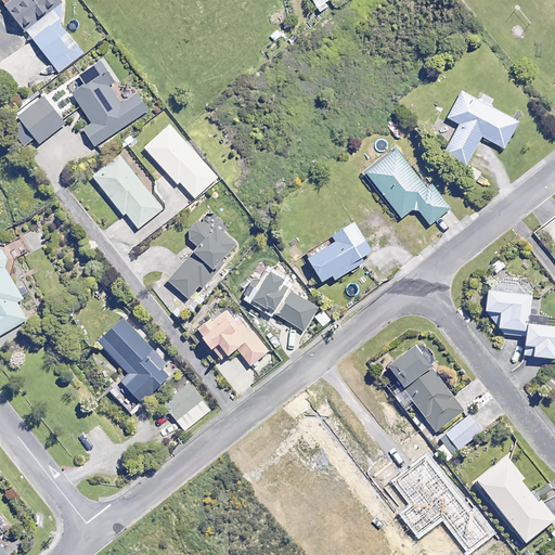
[(12,0),(5,7),(24,28),(59,0),(12,0)]
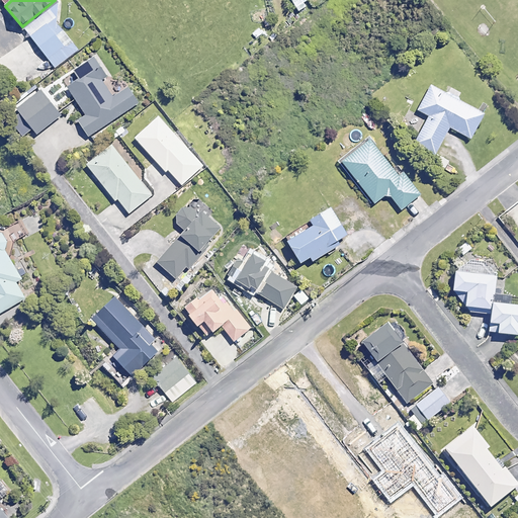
[(79,50),(55,19),(31,36),(56,68),(79,50)]
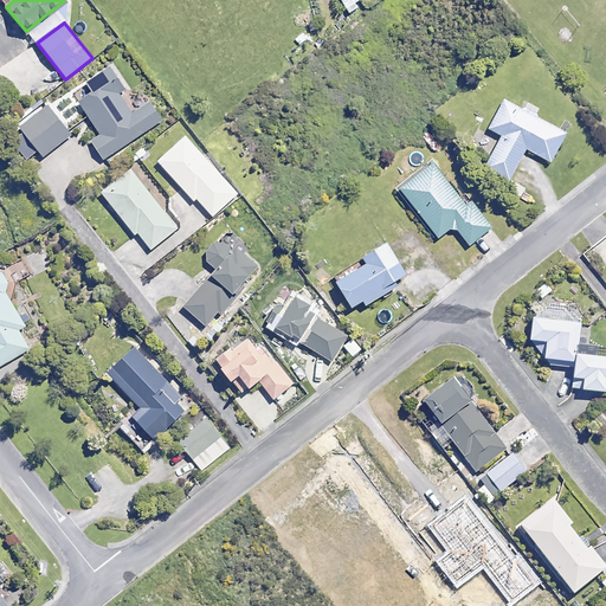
[(126,90),(110,66),(85,83),(89,89),(77,97),(102,134),(92,141),(104,159),(161,121),(148,101),(131,113),(118,94),(126,90)]
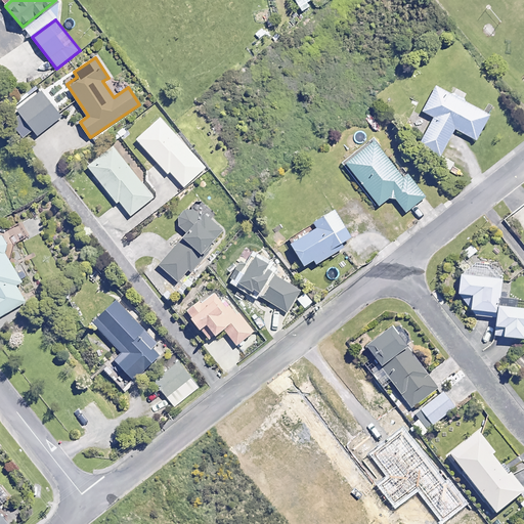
[(489,115),(435,86),(423,111),(434,117),(419,145),(440,156),(454,129),(476,140),(489,115)]
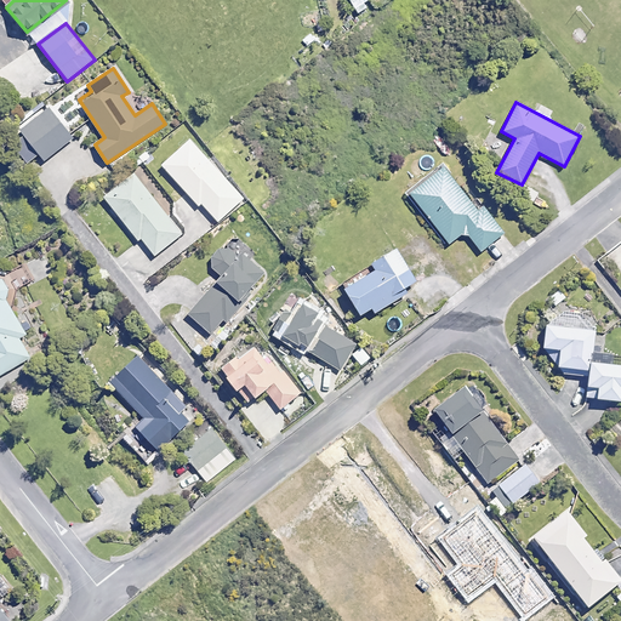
[(73,138),(47,108),(18,132),(43,163),(73,138)]
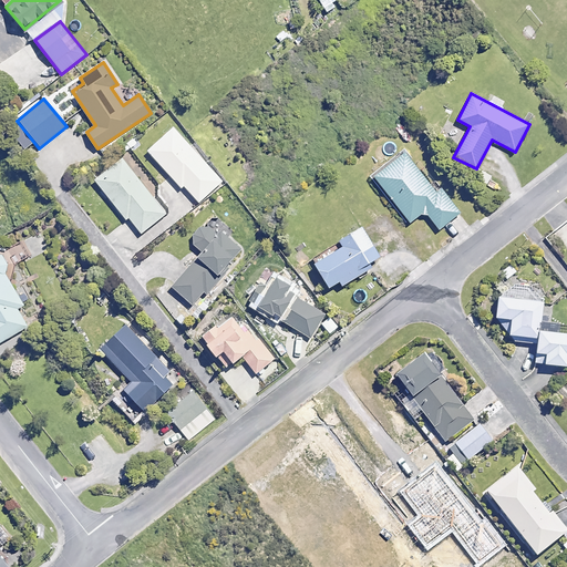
[(223,181),(173,127),(147,151),(181,187),(183,186),(199,203),(223,181)]
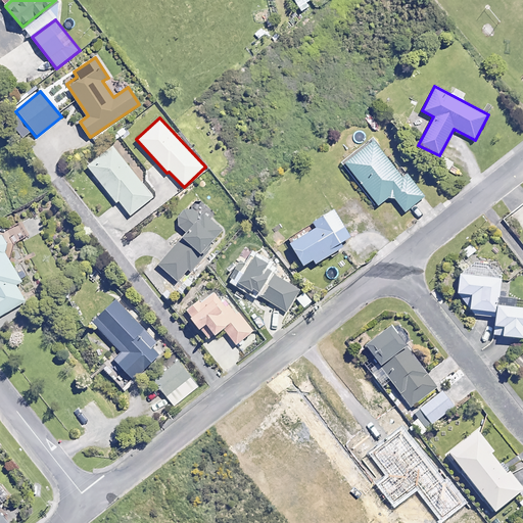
[(401,179),(372,140),(342,162),(376,206),(392,194),(405,211),(424,196),(407,174),(401,179)]
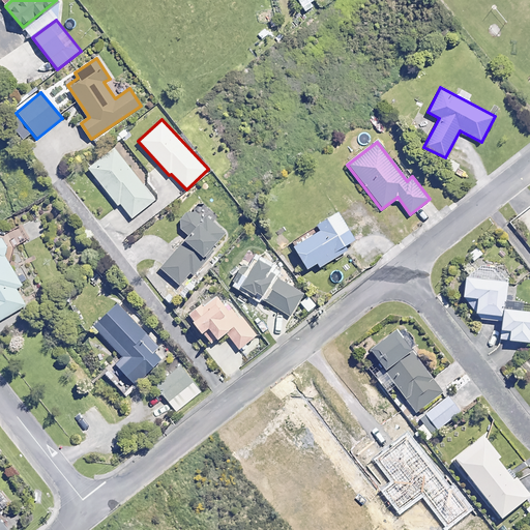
[(154,200),(114,148),(88,168),(117,205),(120,202),(133,217),(154,200)]
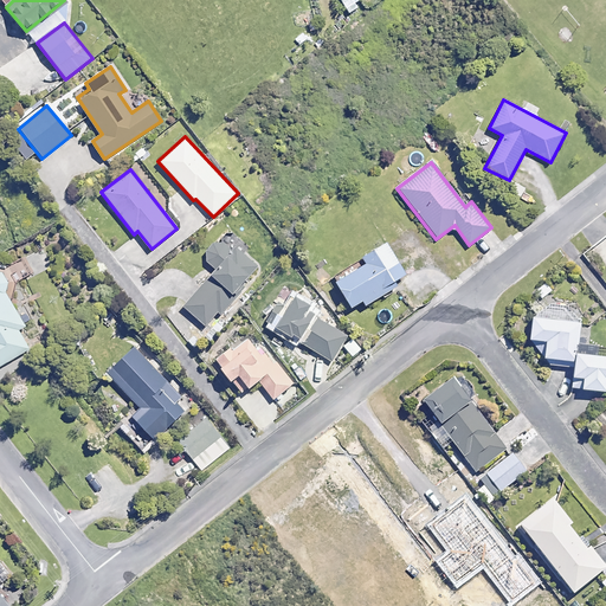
[(231,252),(218,240),(204,258),(217,269),(184,307),(206,326),(218,311),(220,314),(234,298),(232,295),(257,266),(234,247),(231,252)]
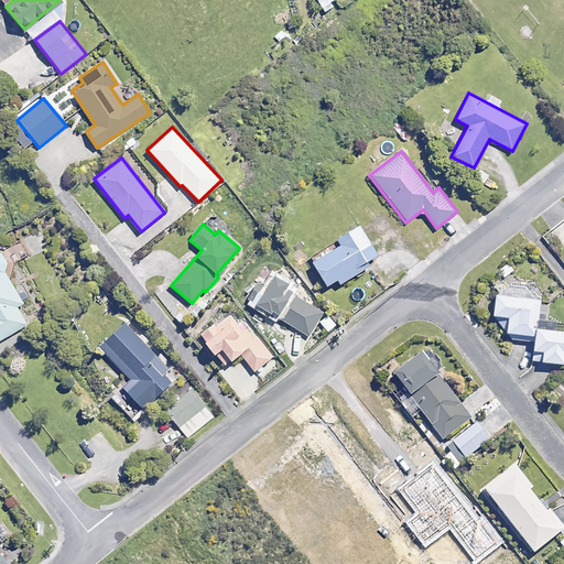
[(377,255),(359,225),(336,239),(339,243),(311,260),(326,285),(337,279),(339,283),(369,267),(366,261),(377,255)]
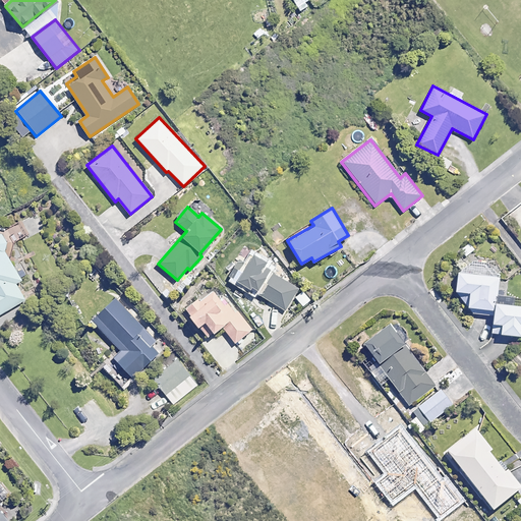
[(8,245),(0,231),(0,314),(25,300),(15,283),(21,280),(3,248),(8,245)]
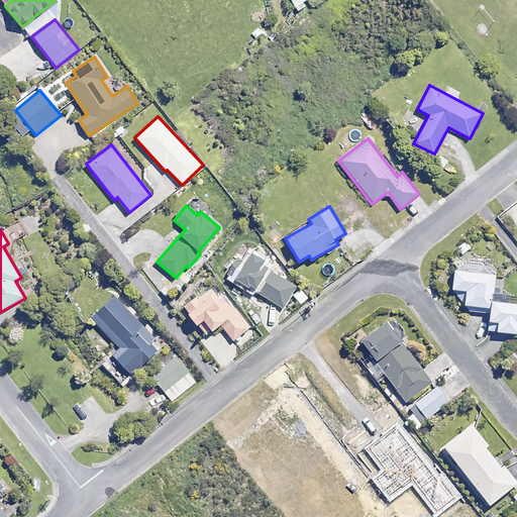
[(264,261),(249,251),(242,263),(236,259),(226,274),(238,281),(236,284),(246,290),(248,286),(282,308),(296,288),(261,265),(264,261)]
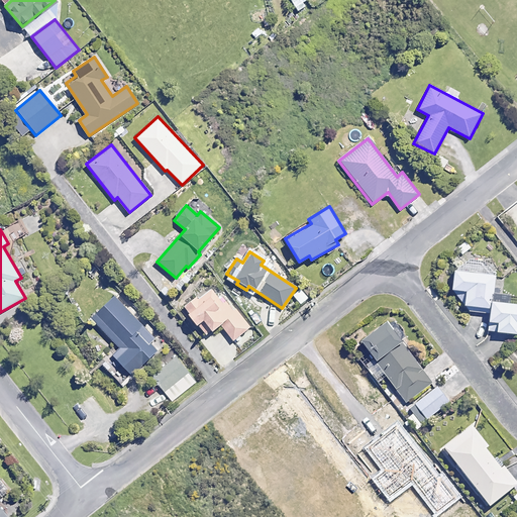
[(511,294),(493,292),(496,267),(461,264),(460,271),(453,270),(451,289),(467,290),(463,310),(490,313),(488,330),(516,333),(516,329),(516,303),(510,303),(511,294)]
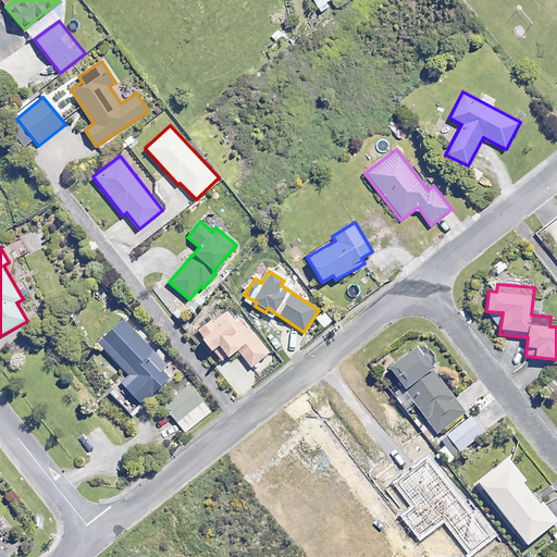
[(236,323),(222,305),(209,314),(212,319),(198,330),(221,361),(237,348),(251,367),(270,353),(243,318),(236,323)]
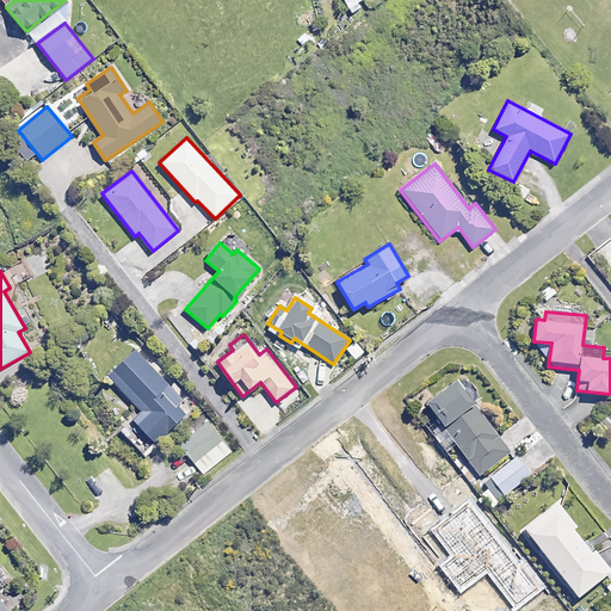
[(364,352),(355,341),(346,349),(356,359),(364,352)]
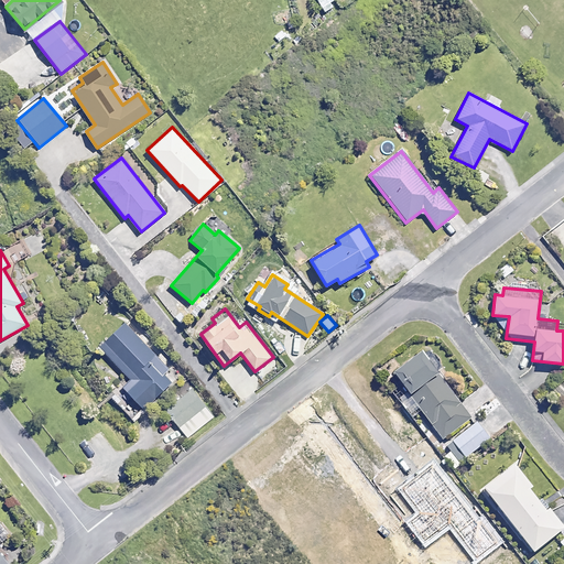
[(170,369),(123,323),(100,347),(130,377),(120,387),(131,398),(121,407),(133,420),(171,382),(163,376),(170,369)]
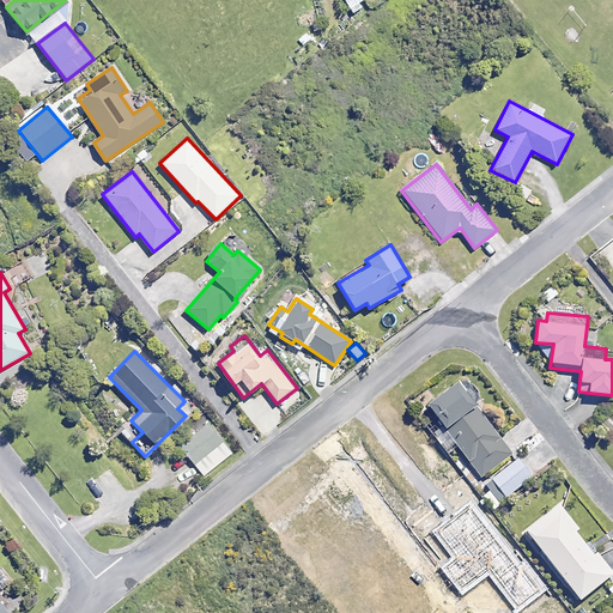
[(469,387),(462,393),(455,383),(428,405),(483,478),(511,456),(473,406),(481,401),(469,387)]
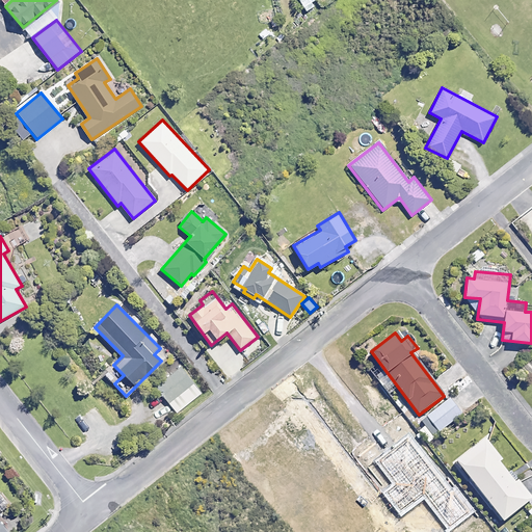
[(201,391),(182,367),(156,387),(175,410),(201,391)]
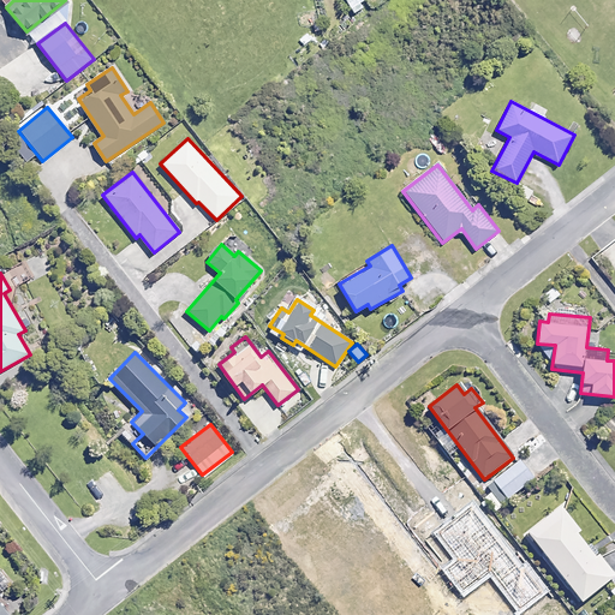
[(533,479),(519,461),(489,484),(503,503),(533,479)]
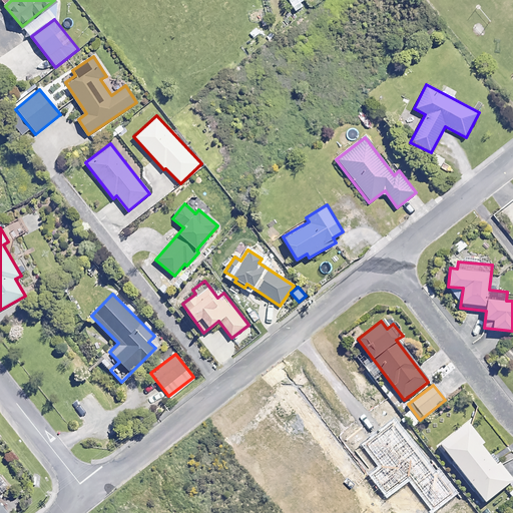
[(452,495),(394,423),(364,446),(381,467),(371,476),(387,497),(408,480),(433,510),(452,495)]
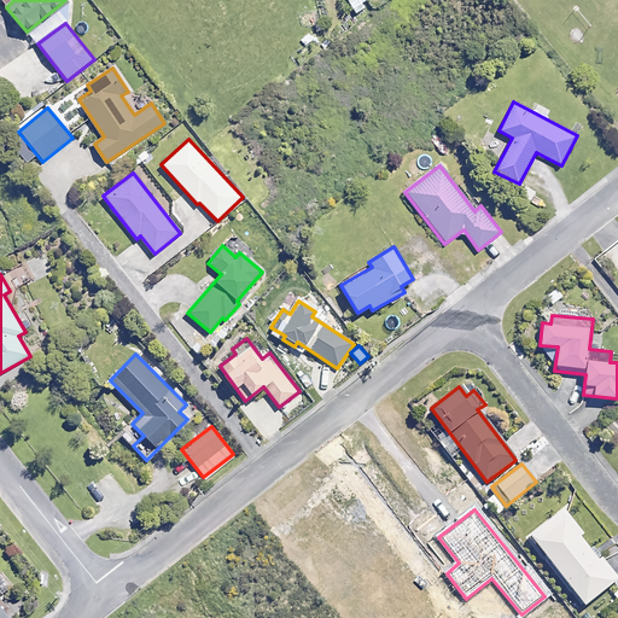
[(583,534),(564,509),(530,536),(584,606),(617,579),(617,578),(601,557),(598,559),(581,536),(583,534)]
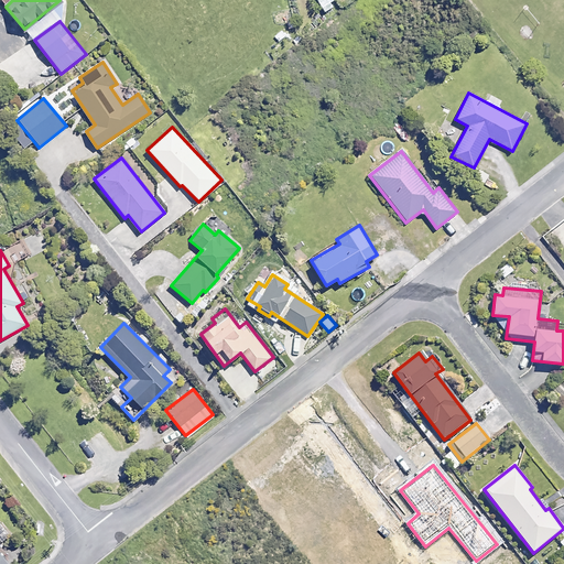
[(0,563),(9,563),(0,552),(0,563)]
